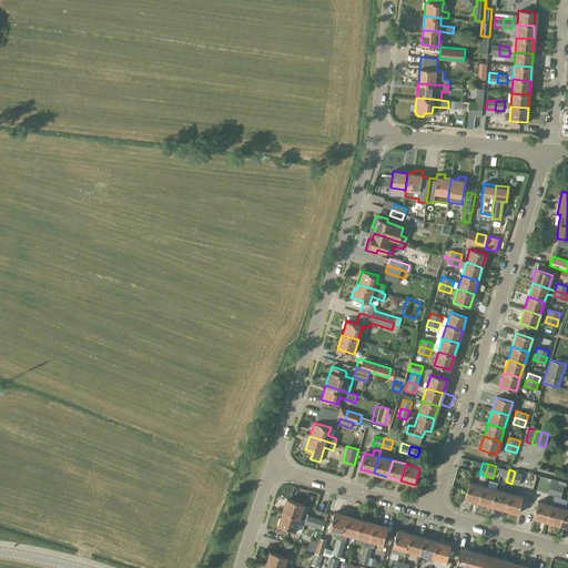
[(516,472),(511,484),(518,486),(523,473),(516,472)]
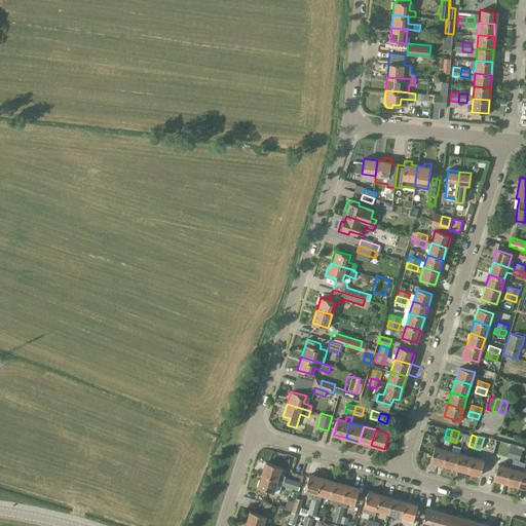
[(443,465),(447,450),(435,446),(430,461),(443,465)]
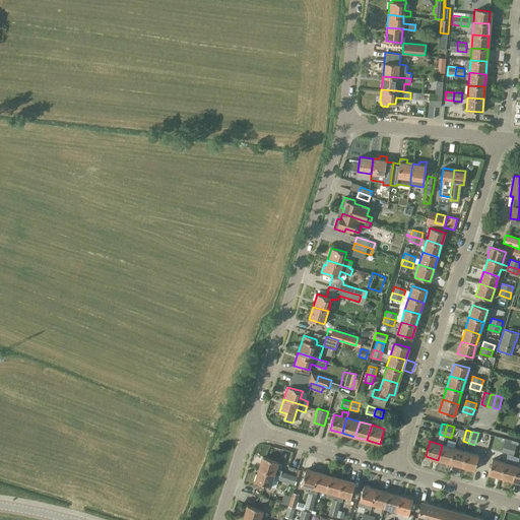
[(507,454),(510,443),(504,441),(501,452),(507,454)]
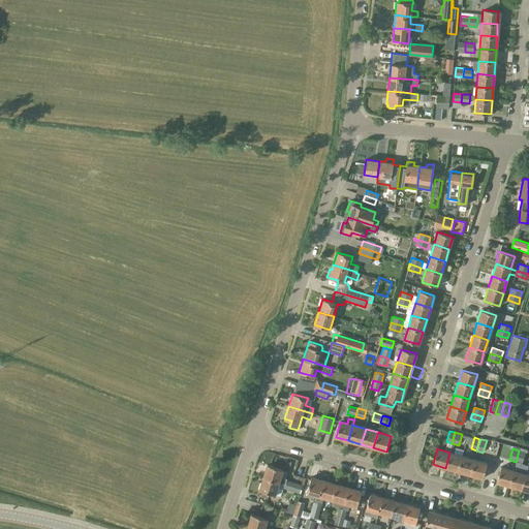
[(525,452),(519,450),(516,462),(522,463),(525,452)]
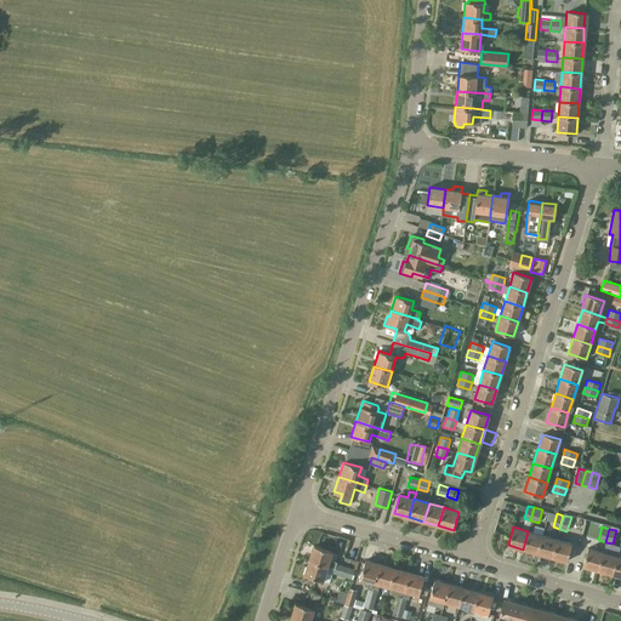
[(537,553),(542,535),(528,531),(523,550),(537,553)]
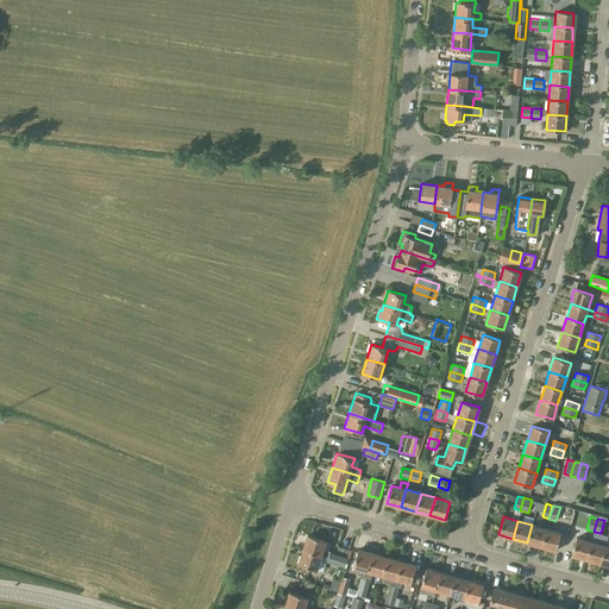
[(541,546),(546,528),(532,525),(527,542),(541,546)]
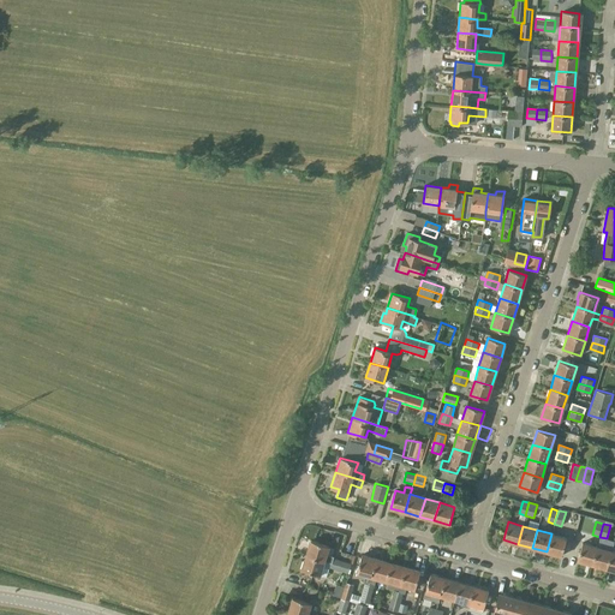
[(551,533),(547,551),(561,556),(566,538),(551,533)]
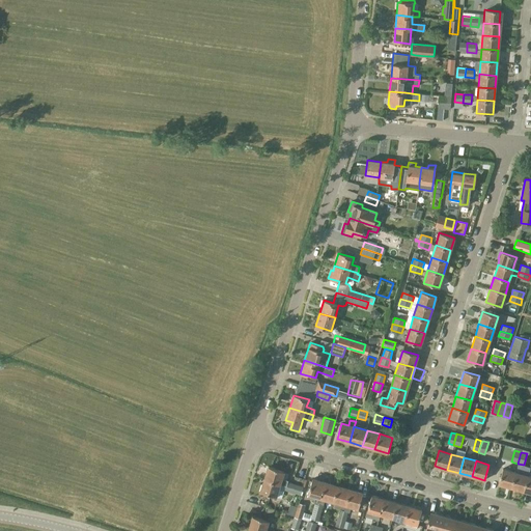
[(268,467),(263,479),(280,484),(280,483),(286,485),(284,490),(292,493),(296,484),(287,481),(288,480),(286,479),(288,473),(283,472),(268,467)]
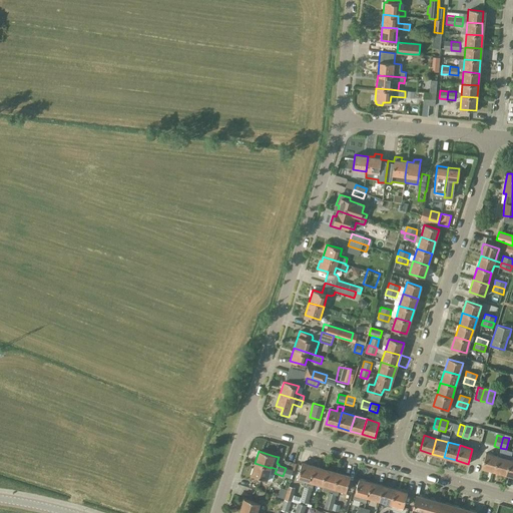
[(494,471),(498,456),(486,453),(481,467),(494,471)]
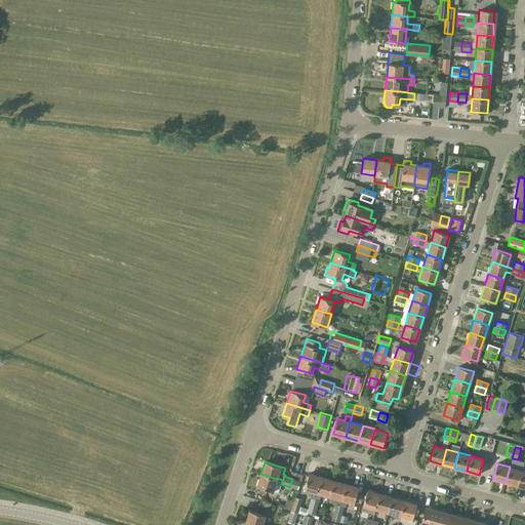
[(518,485),(522,470),(510,467),(506,482),(518,485)]
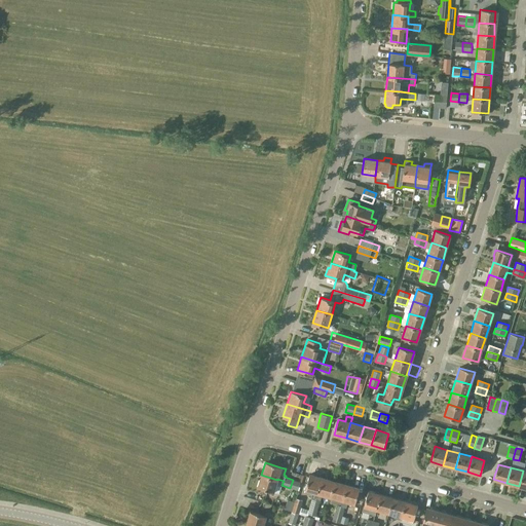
[(273,491),(277,480),(261,475),(258,487),(273,491)]
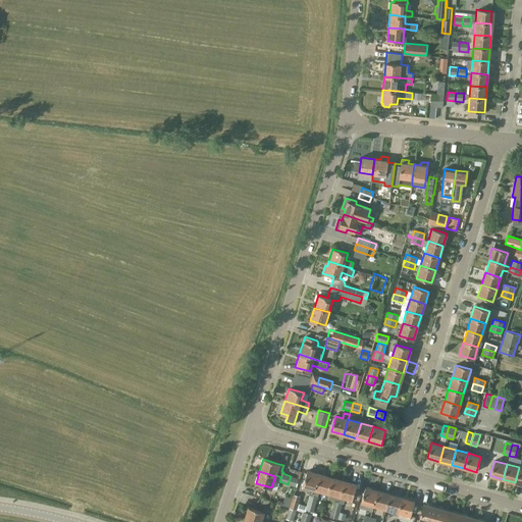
[(307,471),(303,485),(310,487),(308,494),(310,494),(308,502),(316,504),(318,497),(320,490),(315,489),(319,474),(307,471)]
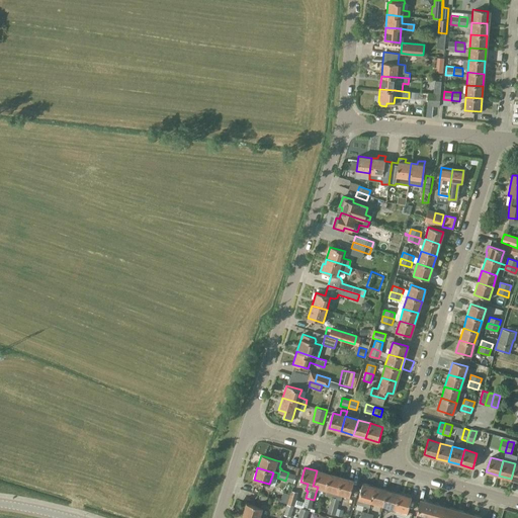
[(313,486),(318,487),(325,489),(329,475),(317,470),(313,486)]
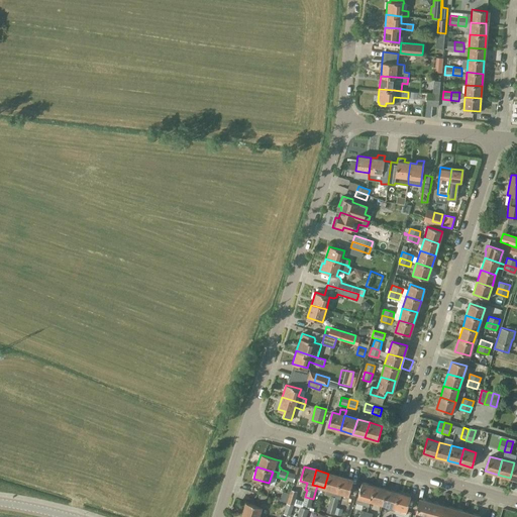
[(288,472),(285,480),(294,482),(296,474),(288,472)]
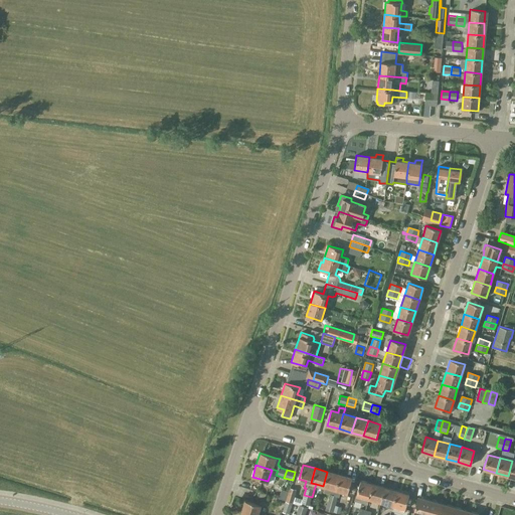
[(335,489),(339,475),(327,472),(323,486),(335,489)]
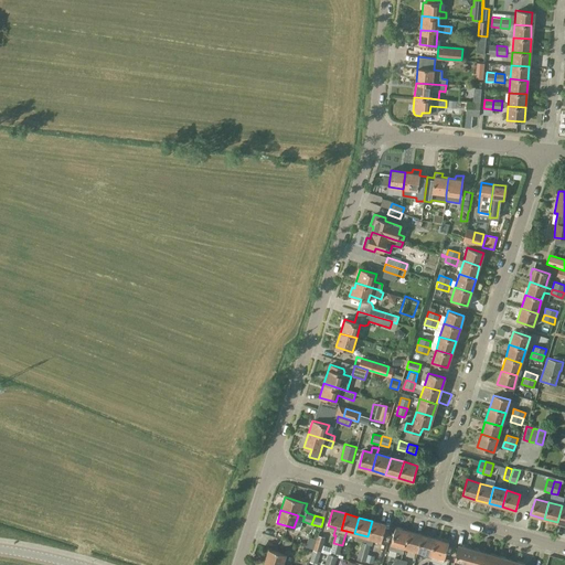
[(368,536),(365,543),(370,544),(371,544),(373,539),(381,541),(385,524),(372,521),(368,536)]
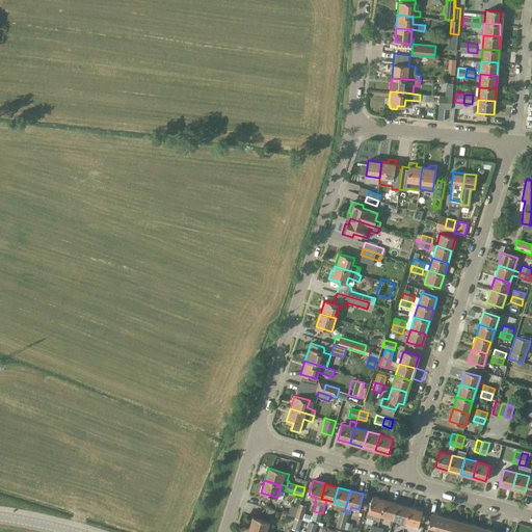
[(378,522),(380,515),(384,500),(372,497),(368,512),(366,517),(378,522)]
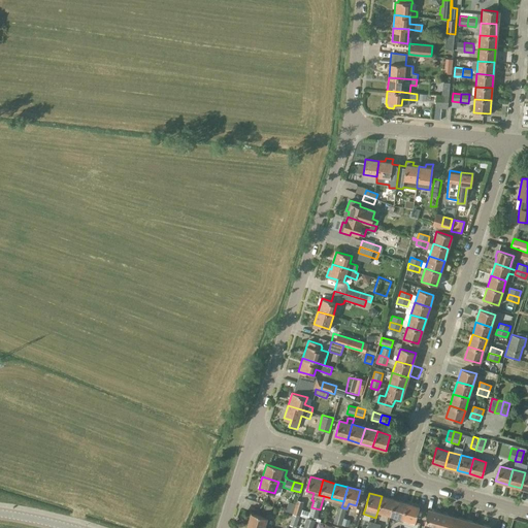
[(390,515),(394,499),(382,496),(377,512),(390,515)]
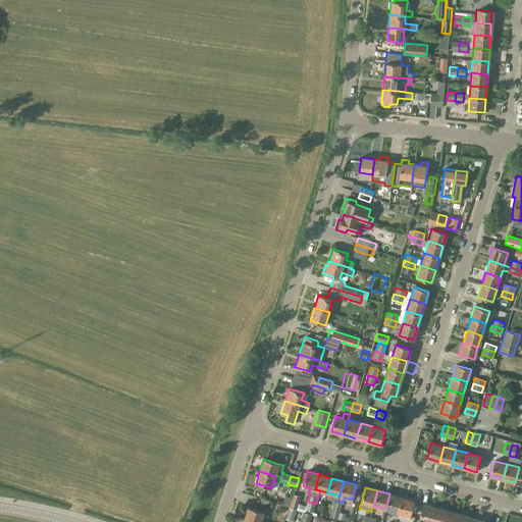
[(397,515),(402,498),(389,493),(385,509),(393,512),(393,514),(397,515)]
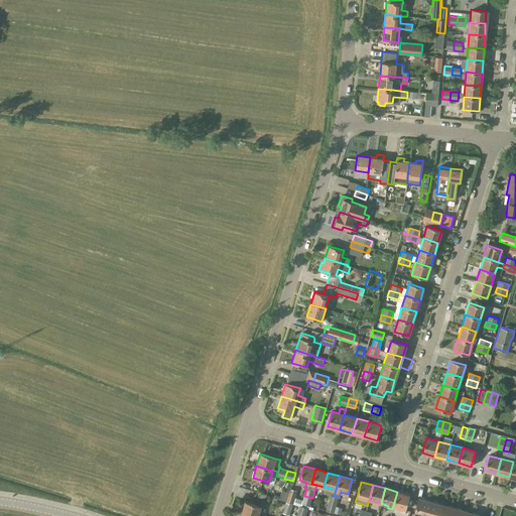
[(286,502),(299,506),(302,502),(294,499),(297,491),(290,489),(286,502)]
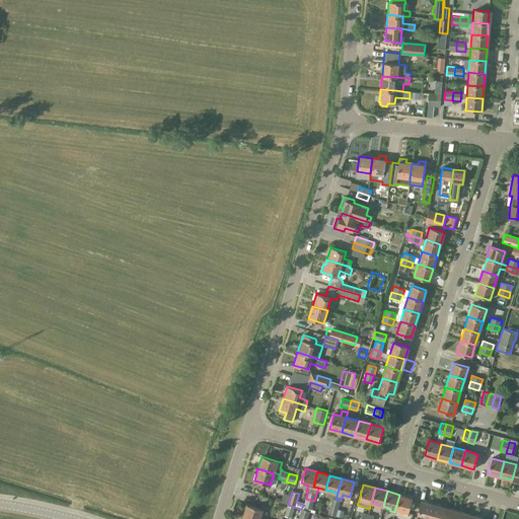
[(395,512),(394,514),(406,518),(408,513),(412,498),(399,495),(395,510),(395,512)]
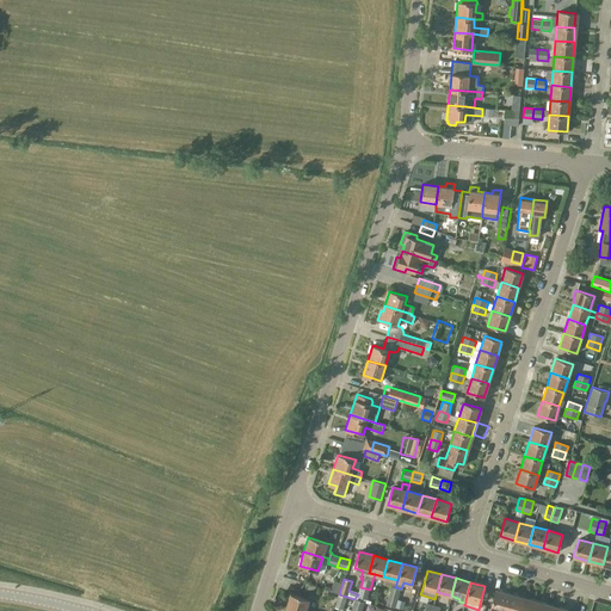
[(389,596),(397,598),(400,588),(395,587),(392,586),(389,596)]
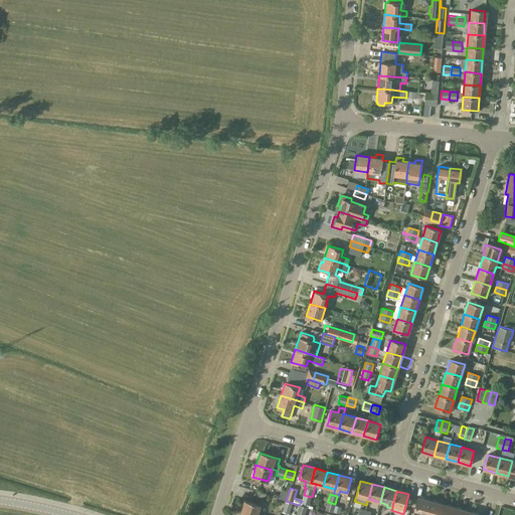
[(304,495),(302,501),(299,505),(307,507),(308,505),(309,505),(312,497),(304,495)]
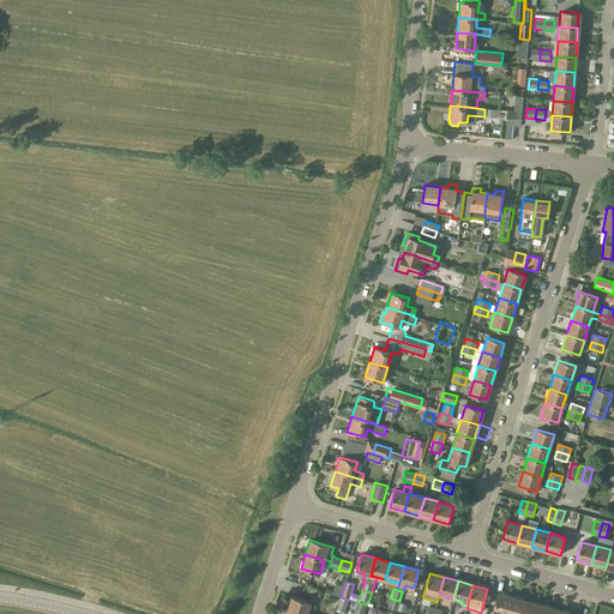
[(500,613),(507,613),(512,596),(499,593),(493,612),(500,613)]
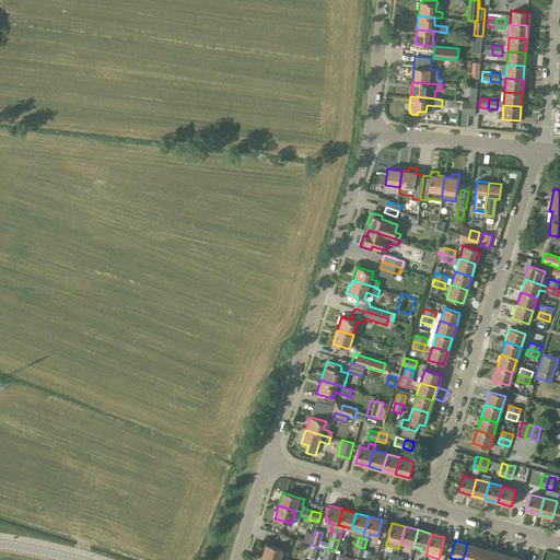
[(266,544),(261,557),(270,559),(280,559),(284,550),(266,544)]
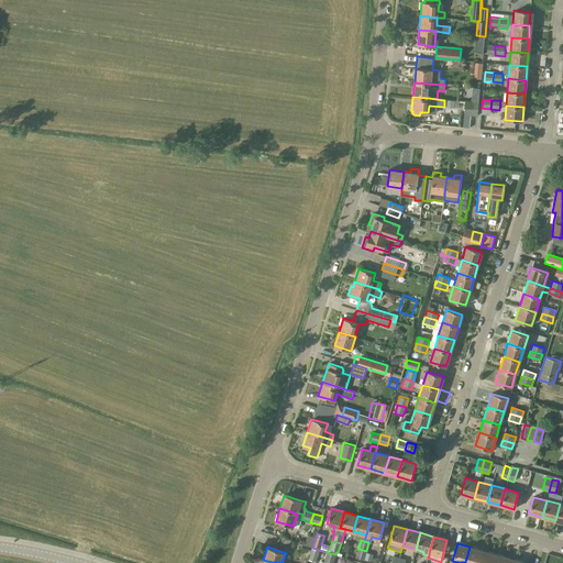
[(479,562),(483,550),(470,547),(465,562),(479,562)]
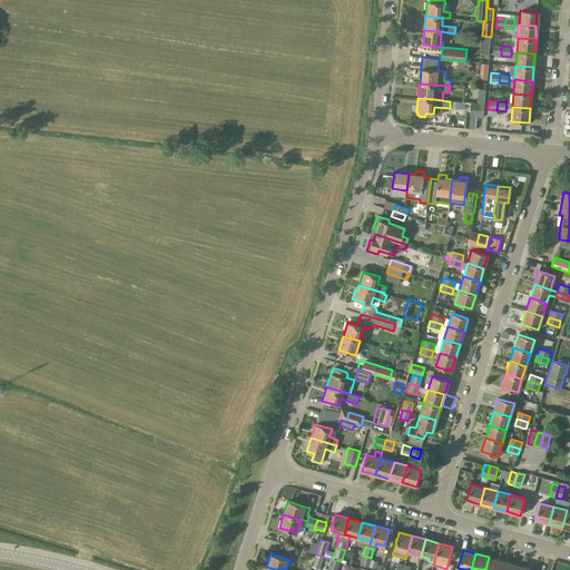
[(323,557),(316,554),(312,567),(320,569),(323,557)]
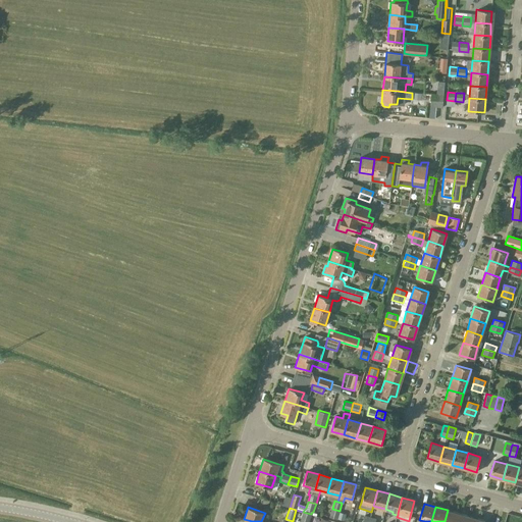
[(340,511),(332,509),(329,517),(337,519),(340,511)]
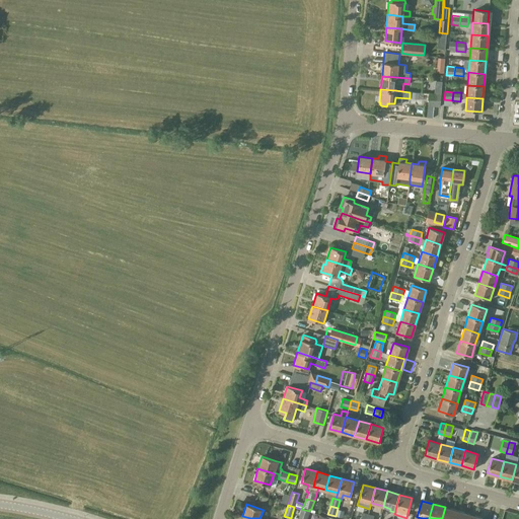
[(455,518),(457,511),(445,507),(442,518),(455,518)]
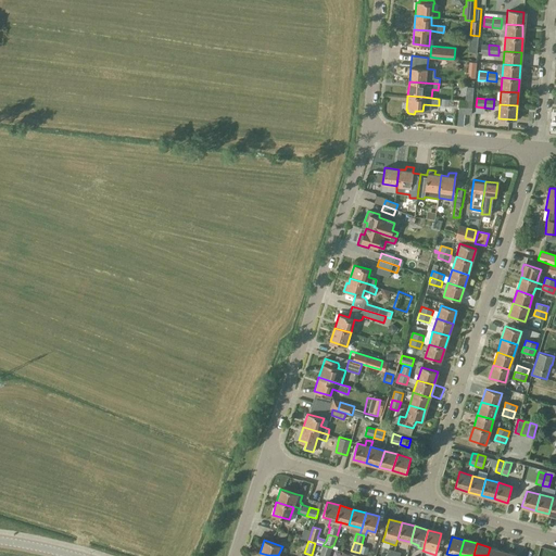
[(331,547),(323,545),(320,553),(329,555),(331,547)]
